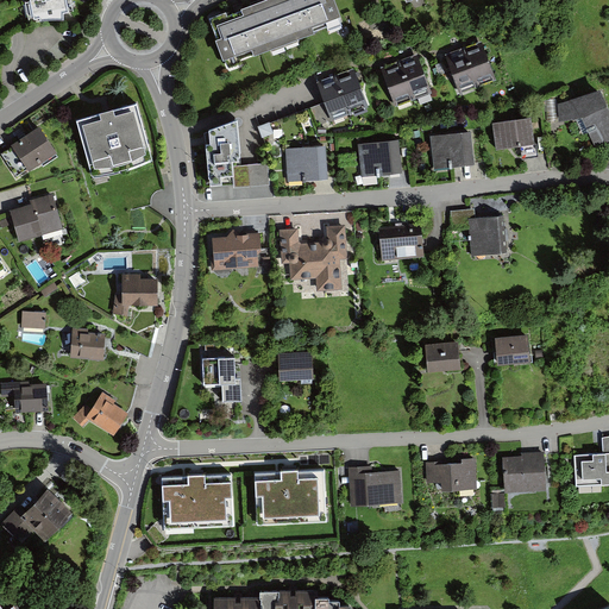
[(69,0),(27,0),(32,24),(73,17),(69,0)]
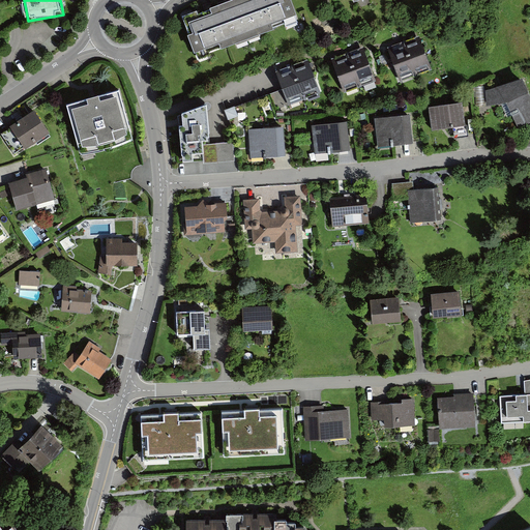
[(290,0),(229,0),(182,18),(198,58),(298,21),(290,0)]
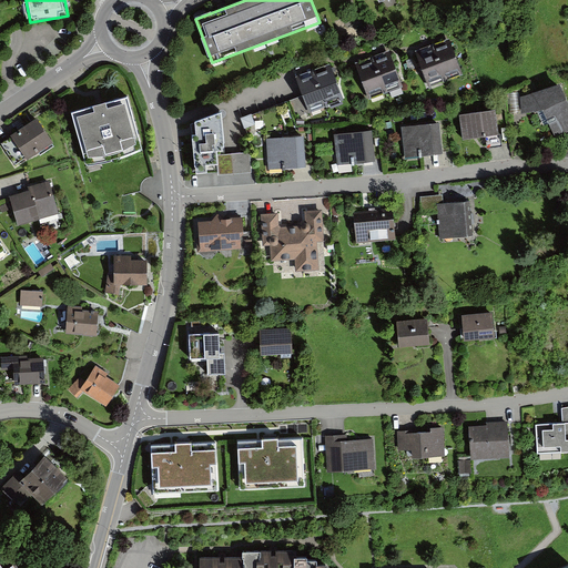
[(450,38),(433,43),(446,80),(464,74),(450,38)]
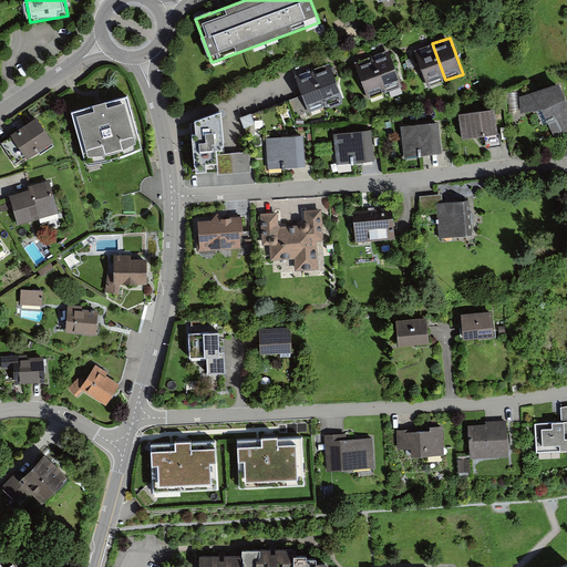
[(429,86),(445,80),(432,43),(415,50),(429,86)]
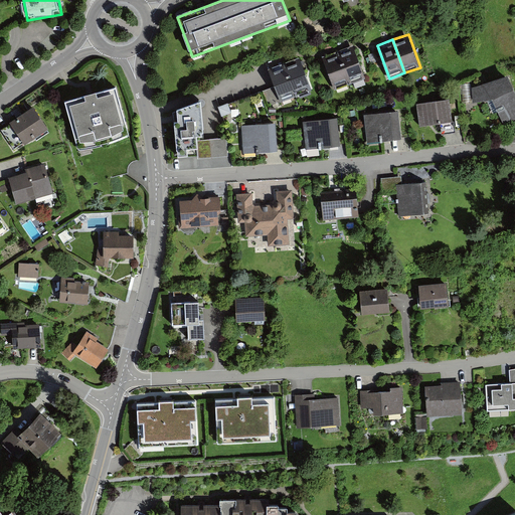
[(354,45),(338,51),(350,82),(365,77),(354,45)]
